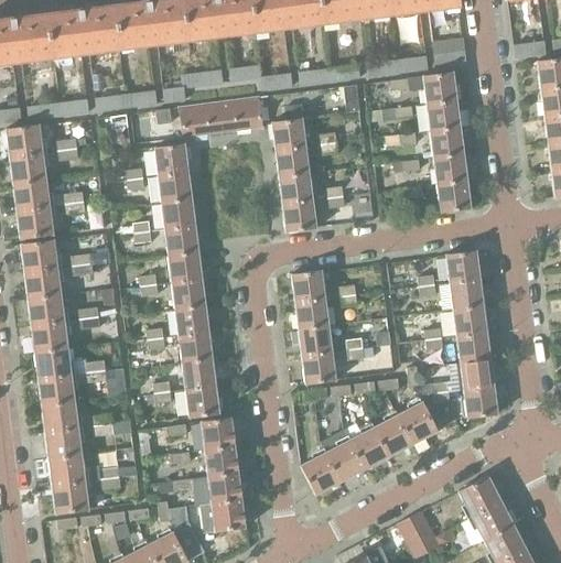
[(189,41),(183,0),(150,0),(115,4),(121,50),(189,41)]
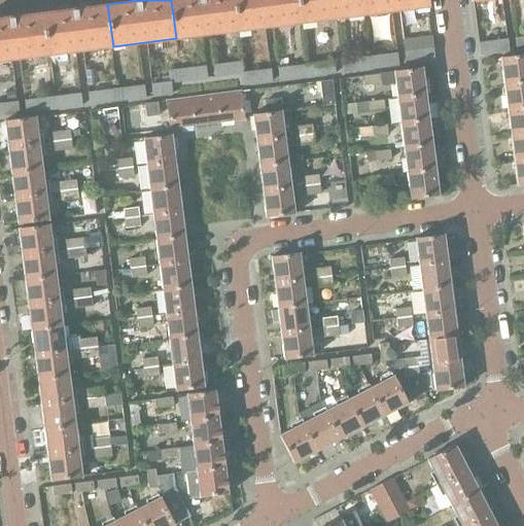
[(171,0),(176,38),(240,31),(235,0),(171,0)]
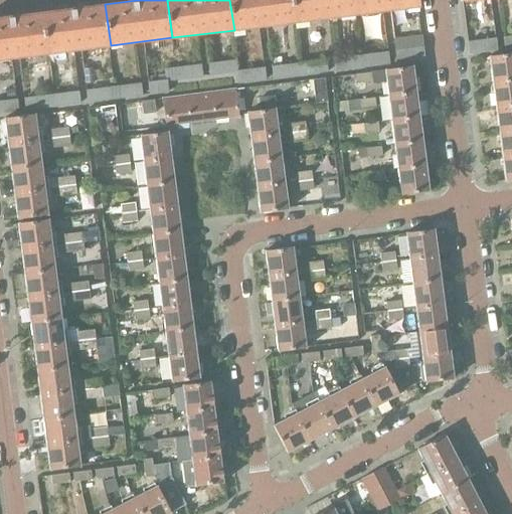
[(296,22),(293,0),(229,0),(234,30),(296,22)]
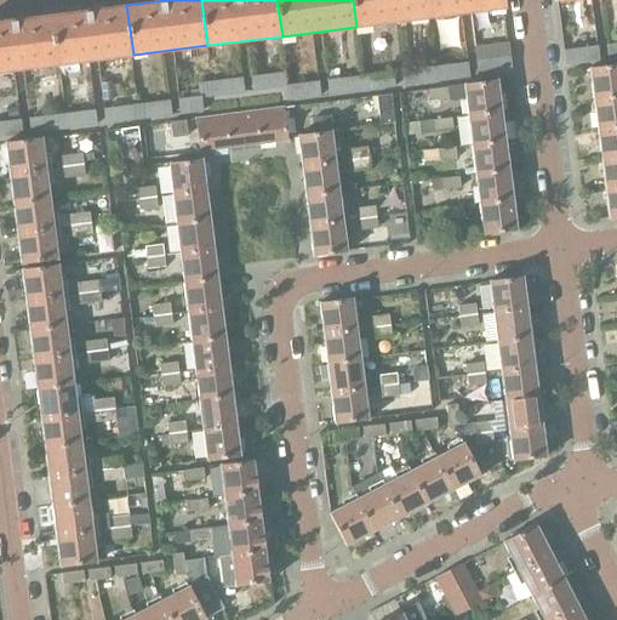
[(353,0),(356,27),(432,17),(428,0),(353,0)]
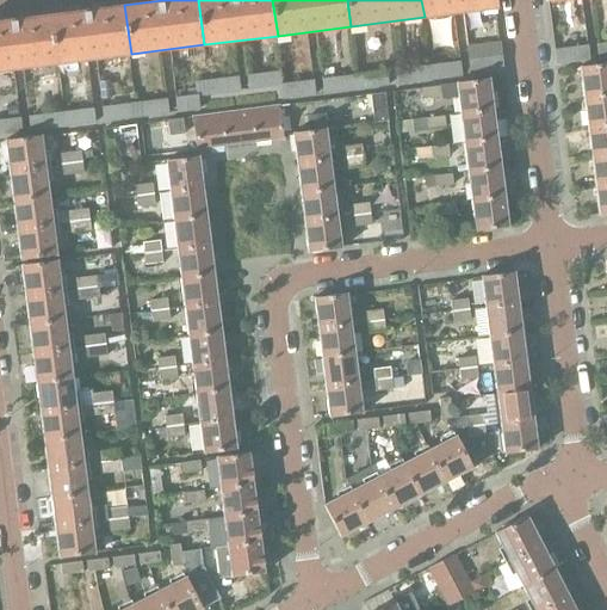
[(499,7),(497,0),(421,0),(425,17),(499,7)]
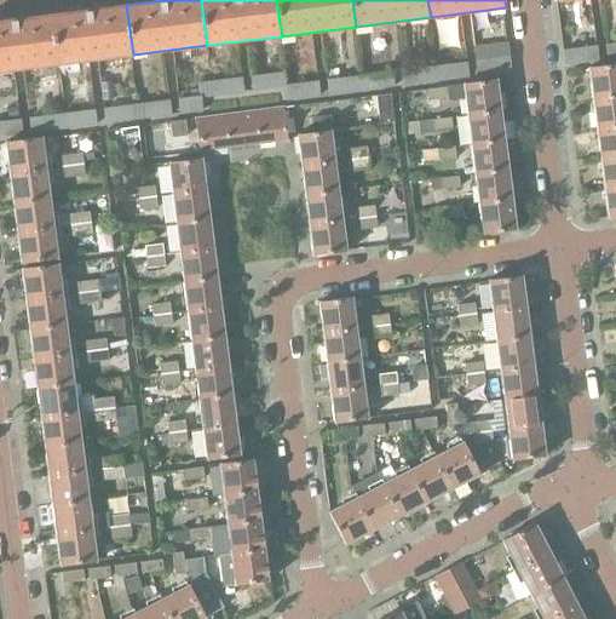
[(126,5),(52,15),(58,64),(133,55),(126,5)]
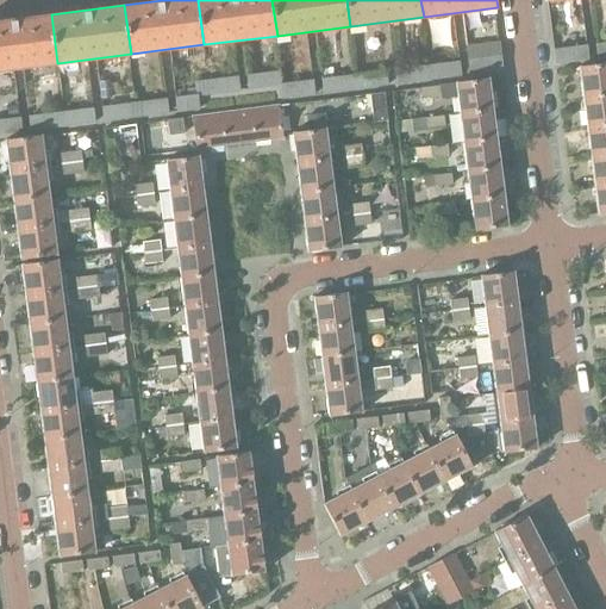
[(0,70),(57,63),(51,14),(0,20),(0,70)]
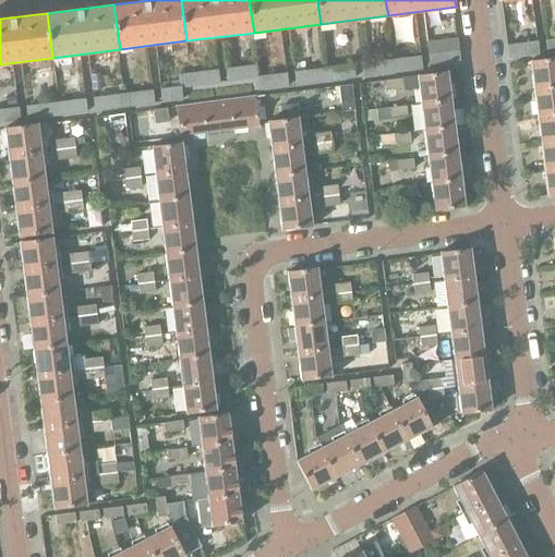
[(429,41),(431,53),(441,52),(461,50),(460,37),(429,41)]
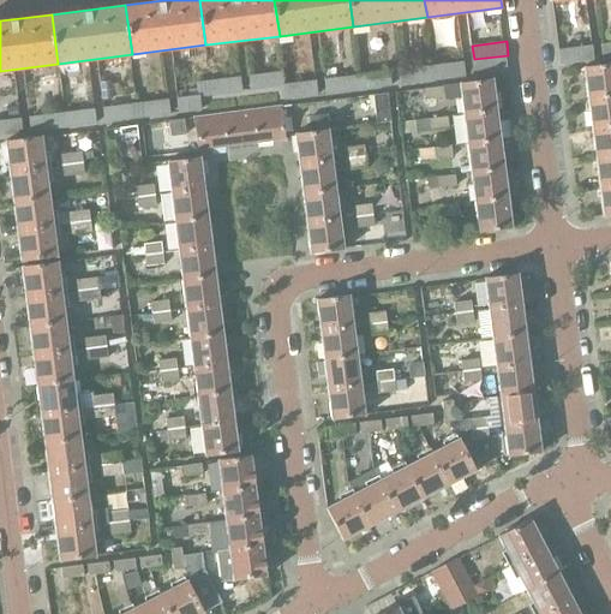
[(594,45),(582,46),(585,60),(595,59),(594,45)]
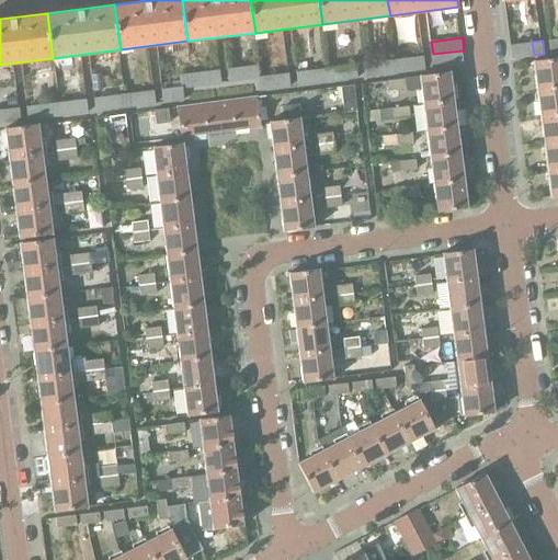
[(174,52),(184,50),(183,42),(173,43),(174,52)]
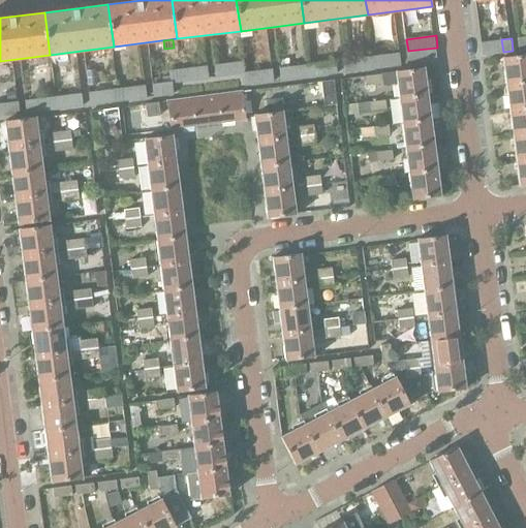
[(503,52),(501,39),(492,40),(494,53),(503,52)]
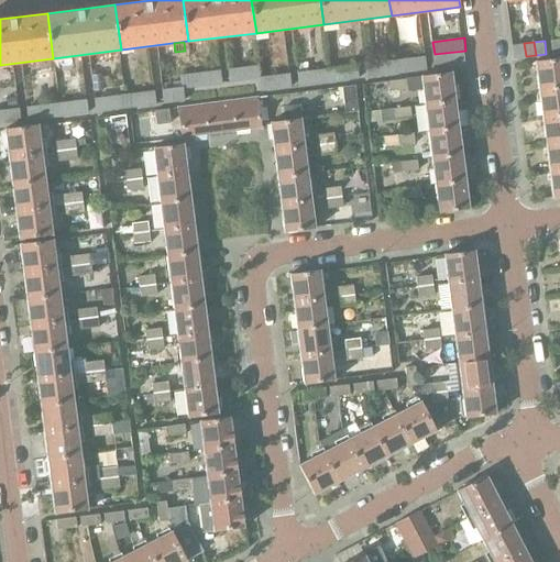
[(524,43),(514,44),(515,57),(526,56),(524,43)]
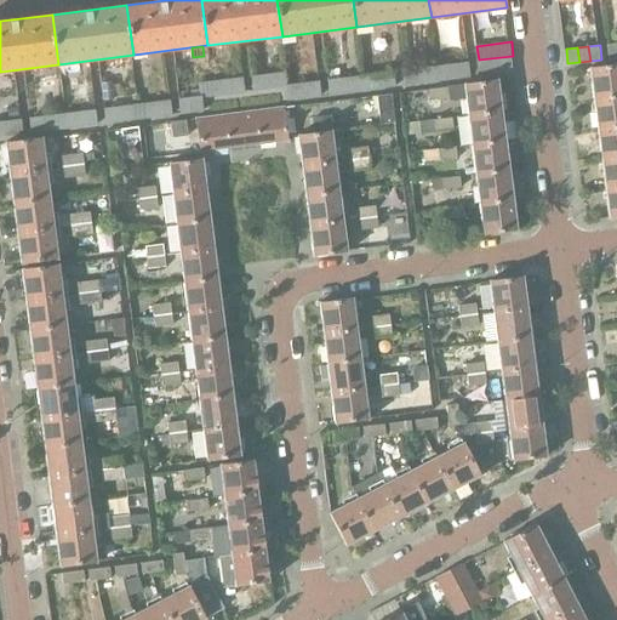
[(513,56),(490,58),(492,73),(514,69),(514,62),(513,56)]
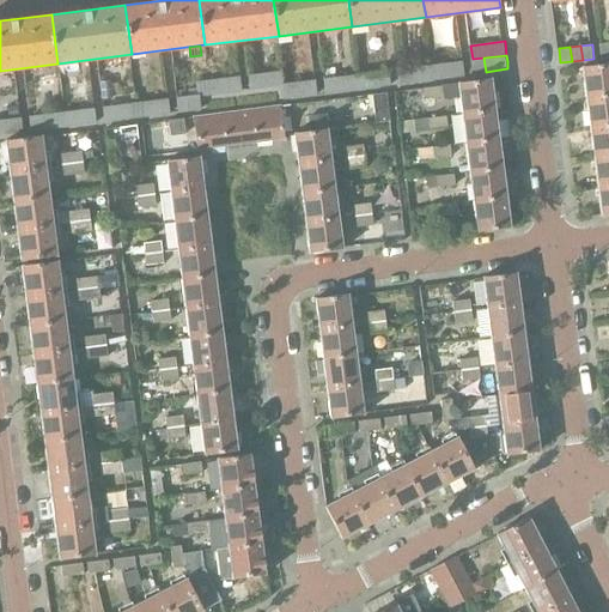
[(486,72),(483,58),(473,59),(474,73),(486,72)]
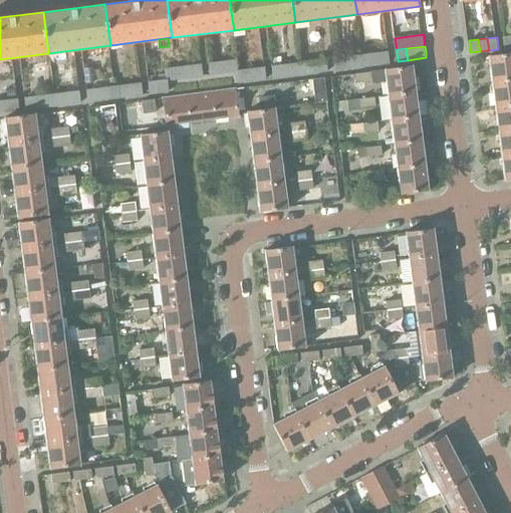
[(382,63),(392,62),(390,50),(380,51),(382,63)]
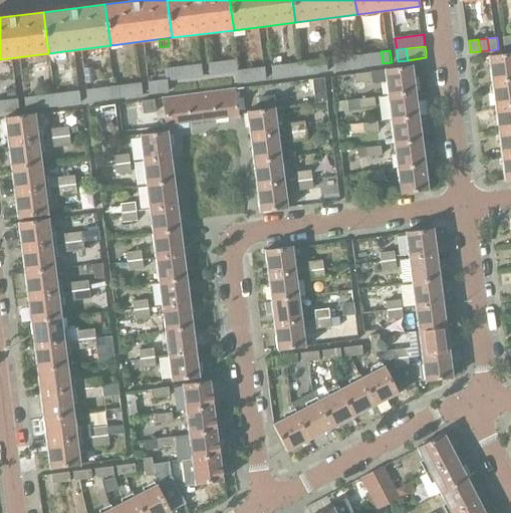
[(380,51),(371,53),(373,65),(382,63),(380,51)]
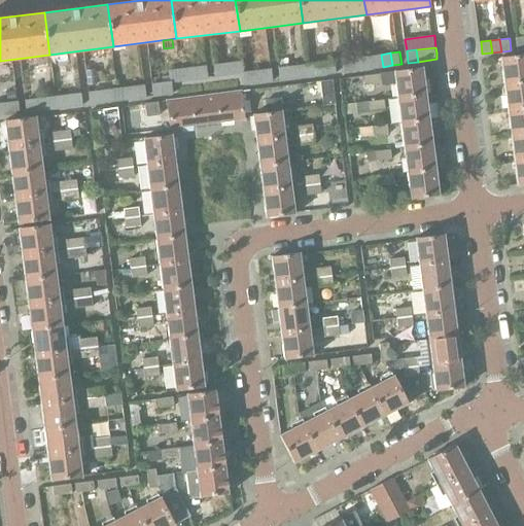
[(383,67),(381,55),(372,56),(374,68),(383,67)]
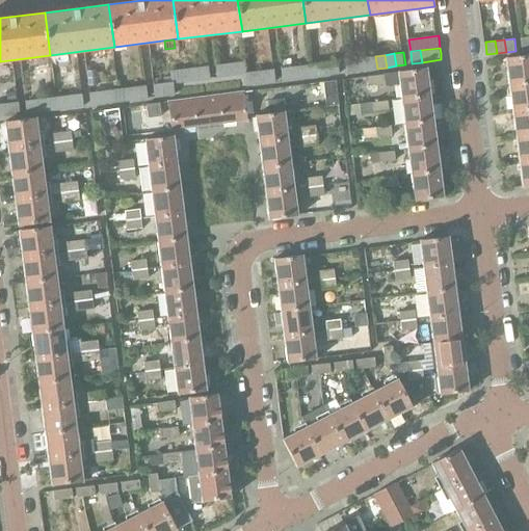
[(528,55),(507,58),(510,84),(528,81),(528,55)]
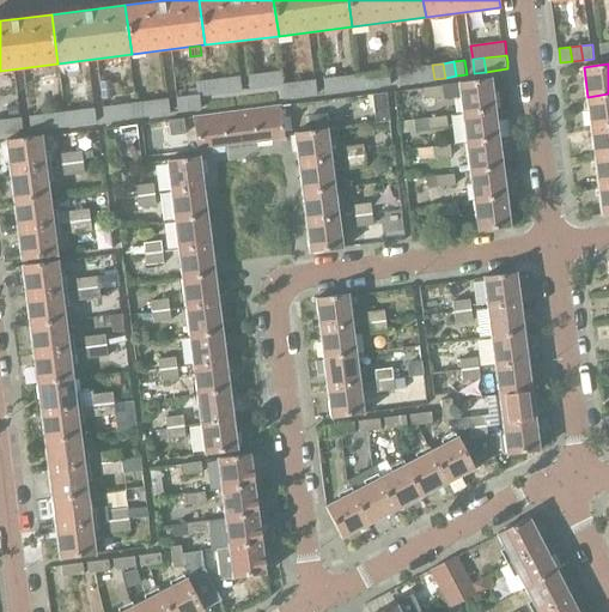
[(432,65),(421,66),(424,80),(434,79),(432,65)]
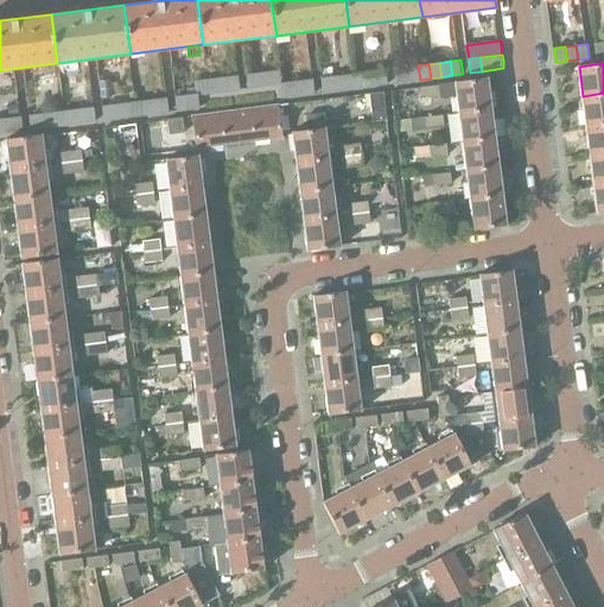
[(420,80),(418,65),(407,67),(409,81),(420,80)]
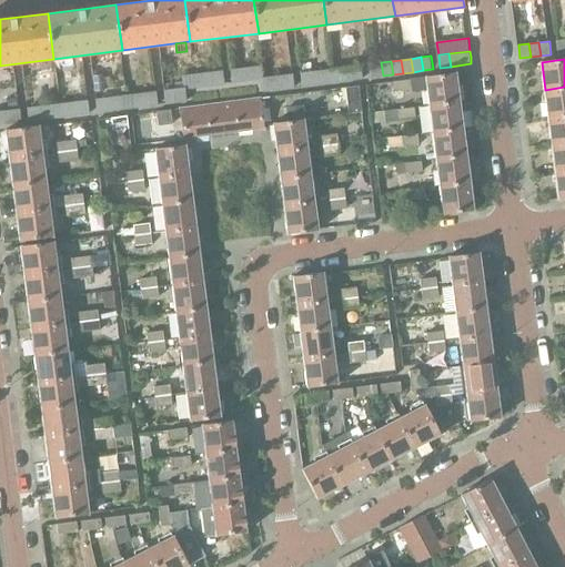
[(381,62),(371,63),(373,77),(383,76),(381,62)]
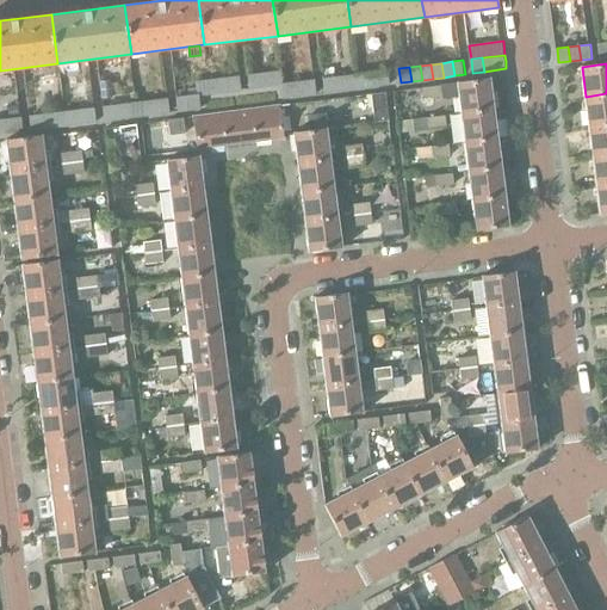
[(381,85),(391,84),(389,69),(378,71),(381,85)]
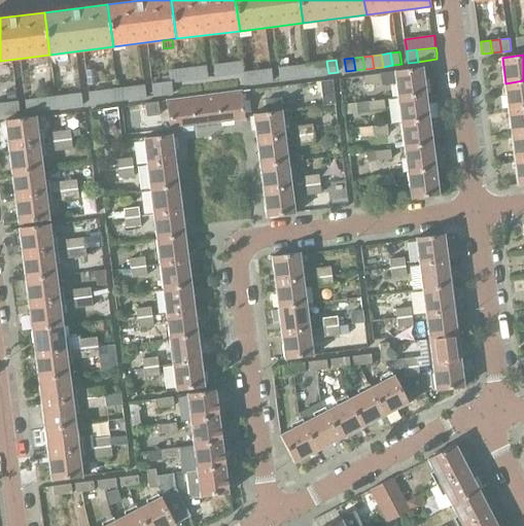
[(245,61),(235,62),(237,73),(245,72),(246,72),(245,61)]
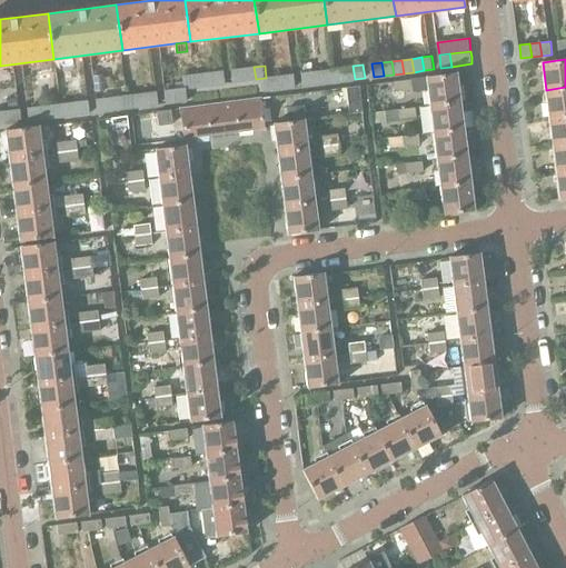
[(355,79),(353,66),(343,67),(345,80),(355,79)]
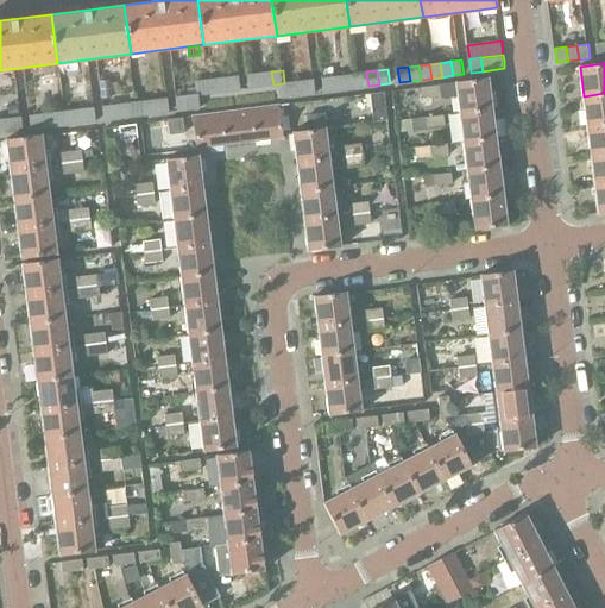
[(273,85),(271,71),(260,73),(263,87),(273,85)]
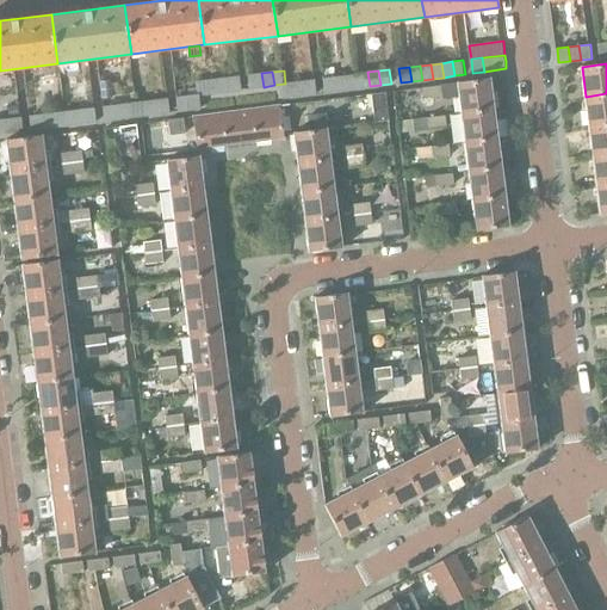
[(370,86),(367,72),(357,74),(359,87),(370,86)]
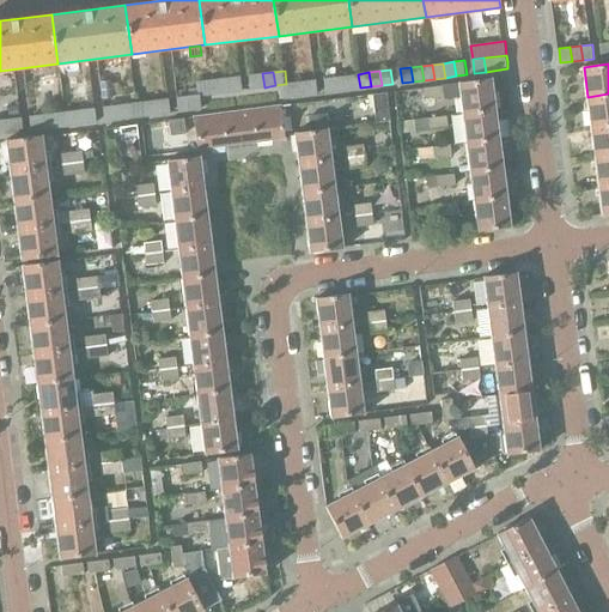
[(262,73),(251,74),(253,89),(265,88),(262,73)]
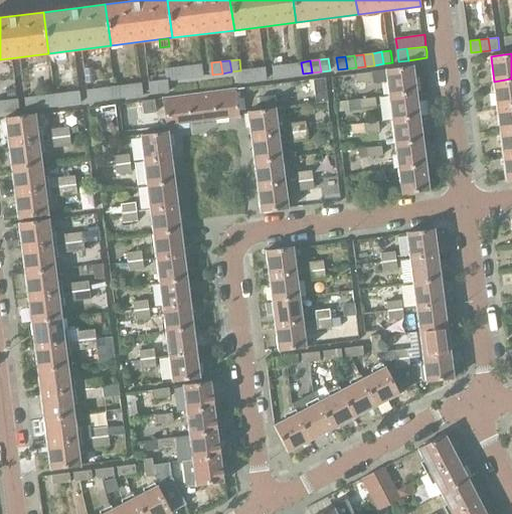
[(303,73),(301,62),(292,63),(294,75),(303,73)]
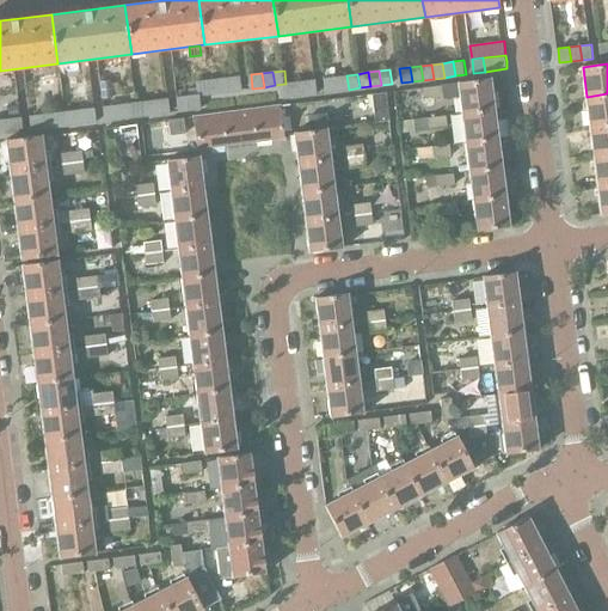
[(243,75),(232,77),(233,91),(244,89),(243,75)]
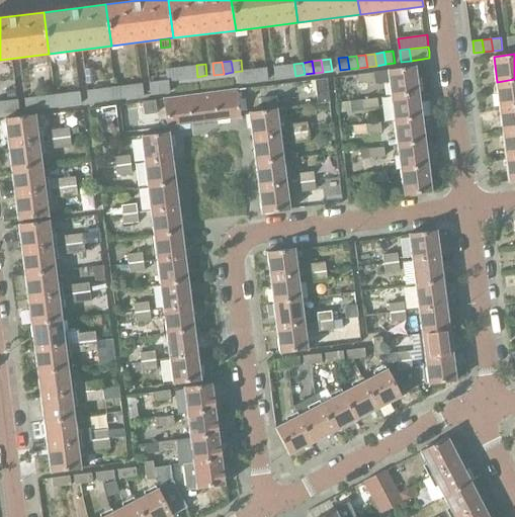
[(295,76),(293,64),(284,65),(286,77),(295,76)]
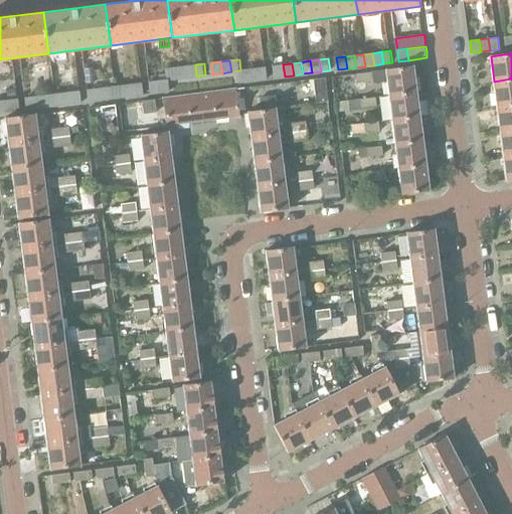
[(196,76),(195,64),(186,65),(187,77),(196,76)]
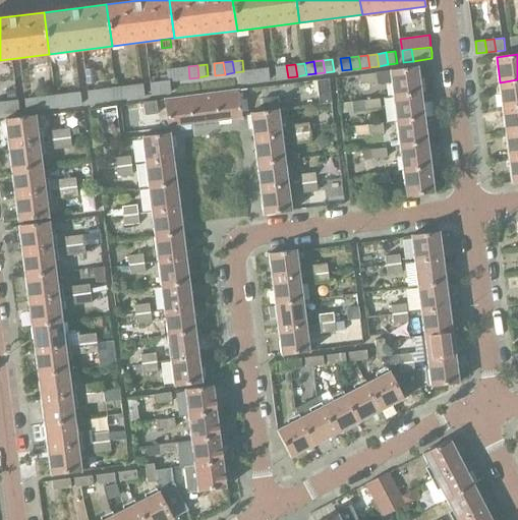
[(286,65),(278,66),(279,78),(288,77),(286,65)]
